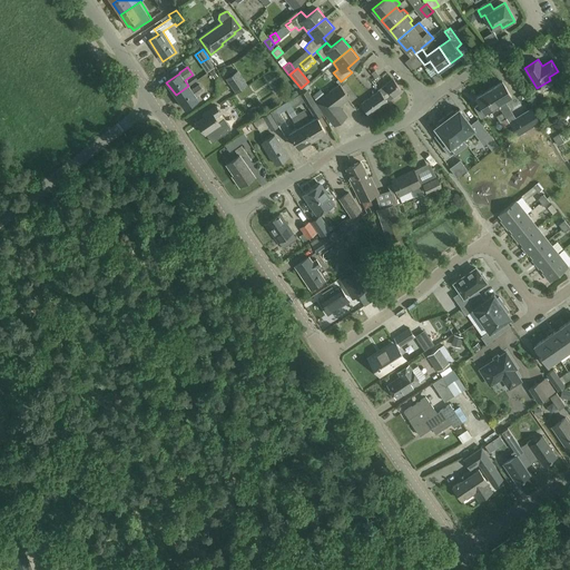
[(365,69),(356,76),(364,85),(372,79),(365,69)]
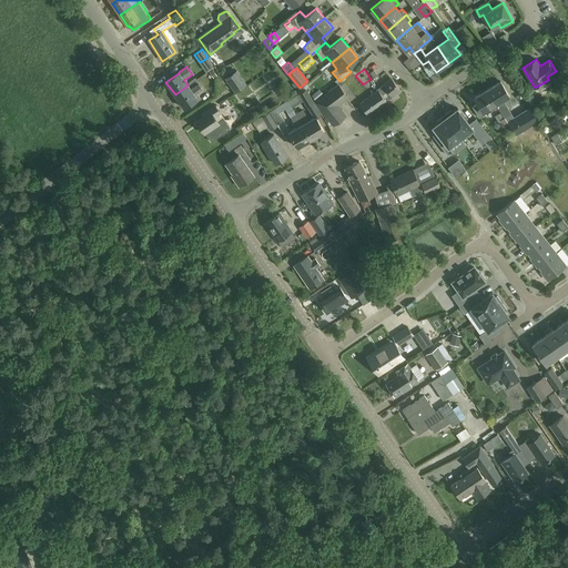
[(247,84),(237,70),(225,79),(235,93),(247,84)]
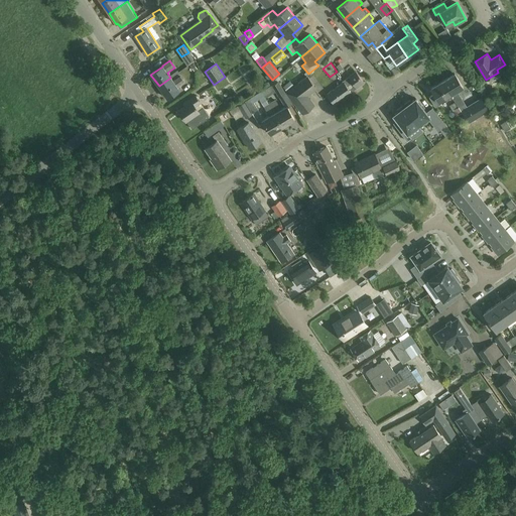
[(344,83),(351,92),(364,83),(356,72),(343,82),(344,83)]
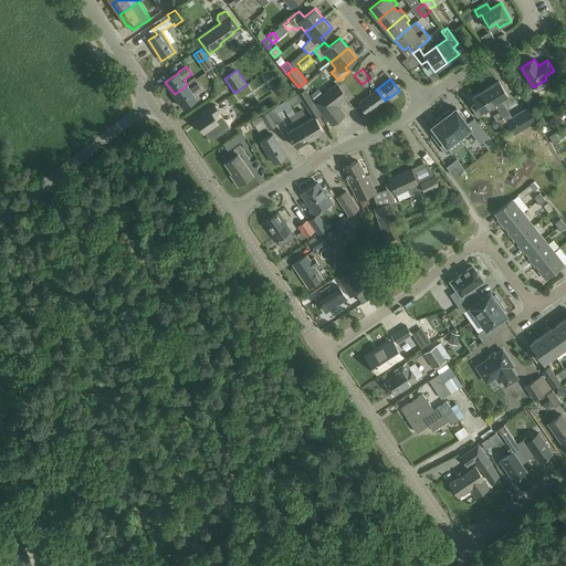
[(499,81),(485,88),(495,104),(496,106),(500,112),(503,117),(510,113),(502,100),(509,96),(499,81)]
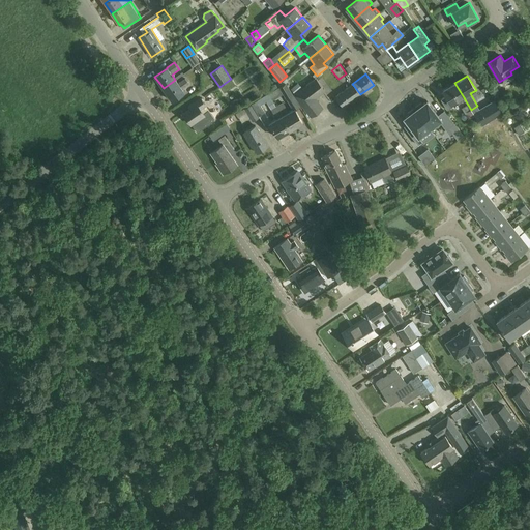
[(295,93),(294,94),(311,117),(324,108),(317,98),(326,91),(316,78),(301,89),(295,93)]
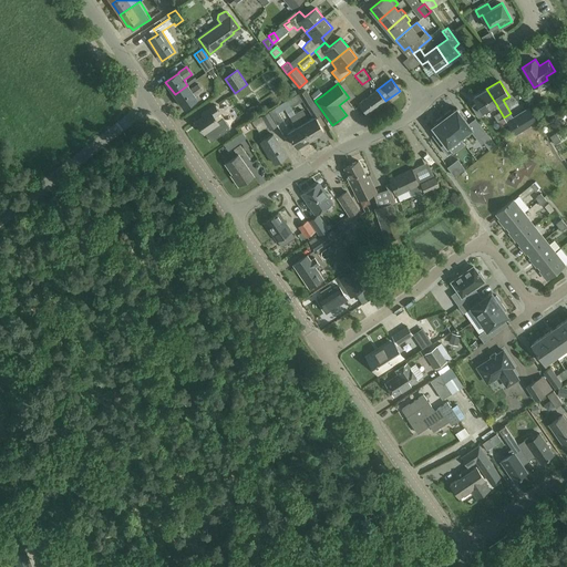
[(191,90),(187,85),(175,94),(184,109),(197,99),(195,95),(202,90),(198,84),(191,90)]
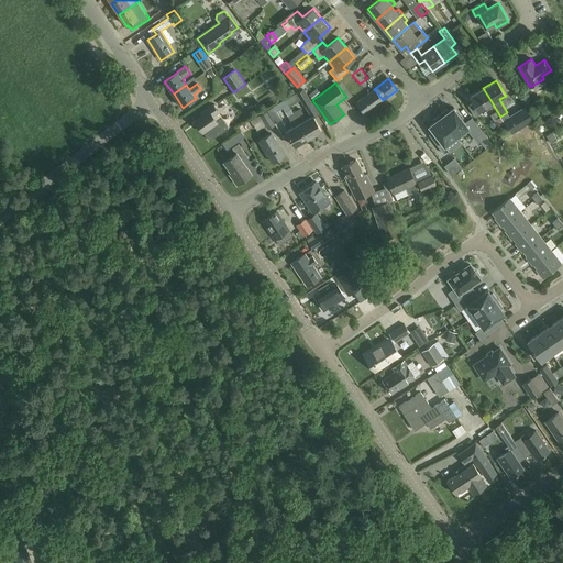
[(319,113),(304,88),(297,92),(312,118),(313,117),(319,113)]
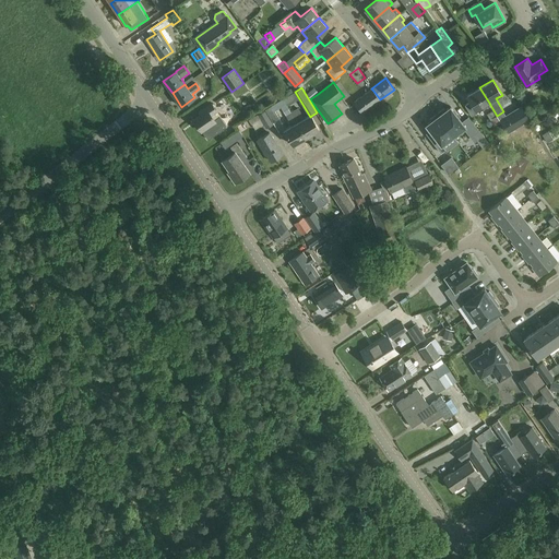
[(489,103),(479,87),(466,96),(471,102),(465,105),(472,116),(477,113),(476,110),(483,106),(484,108),(490,105),(489,103)]
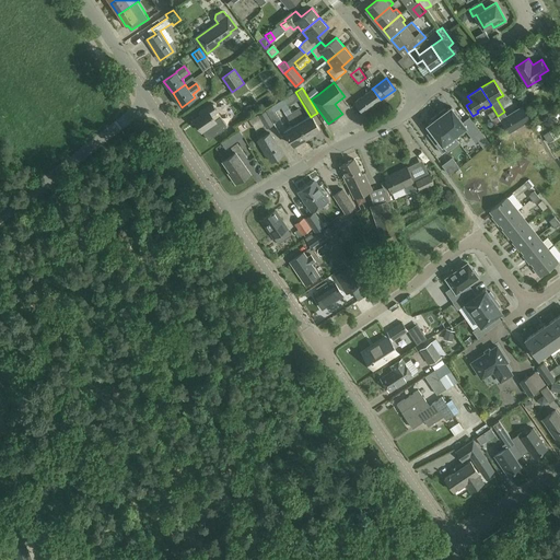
[(312,98),(318,94),(314,89),(307,94),(312,98)]
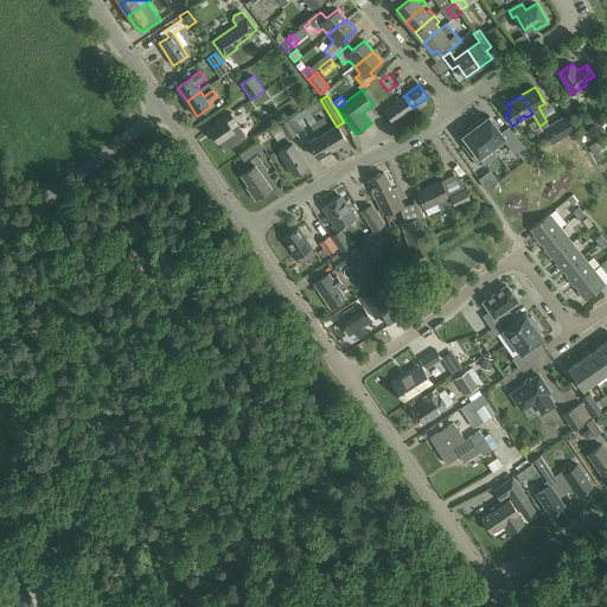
[(413,108),(404,97),(385,112),(394,122),(413,108)]
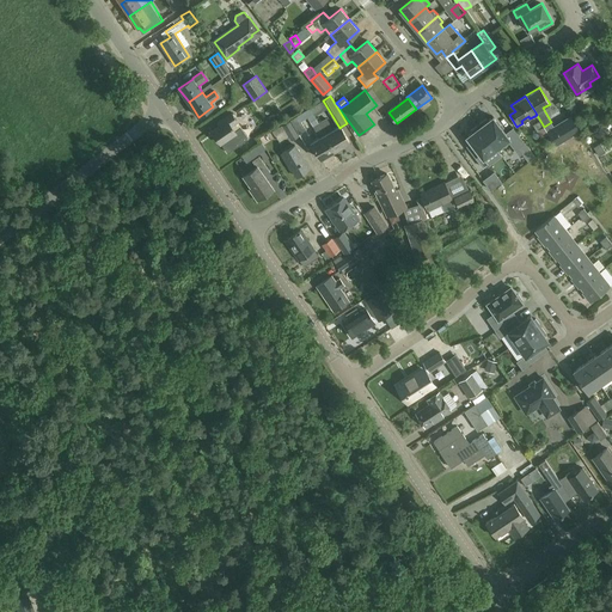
[(219,141),(234,129),(233,126),(238,122),(233,114),(219,123),(219,126),(212,130),(219,141)]
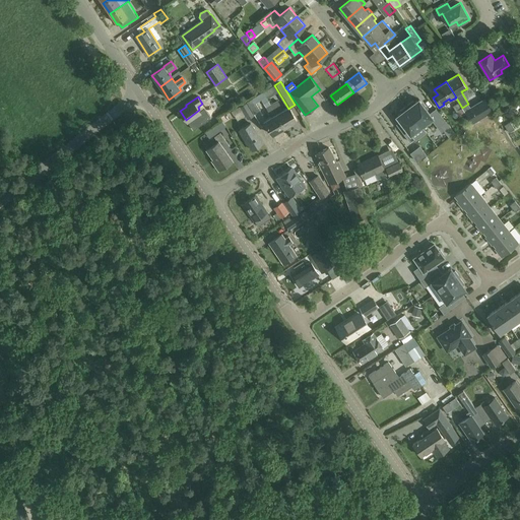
[(254,114),(260,111),(252,99),(247,102),(254,114)]
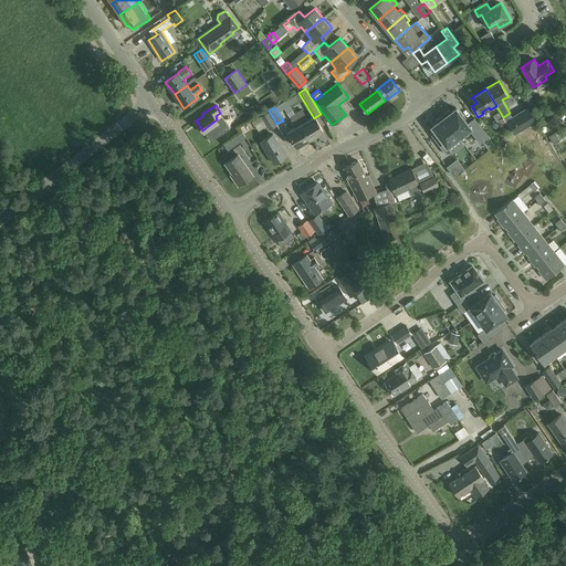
[(311,139),(324,132),(315,117),(314,118),(308,121),(302,109),(295,113),(311,139)]
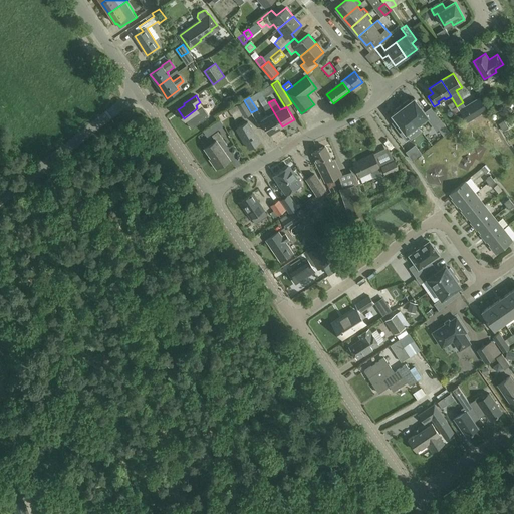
[(403,106),(417,125),(429,116),(416,99),(411,103),(410,101),(403,106)]
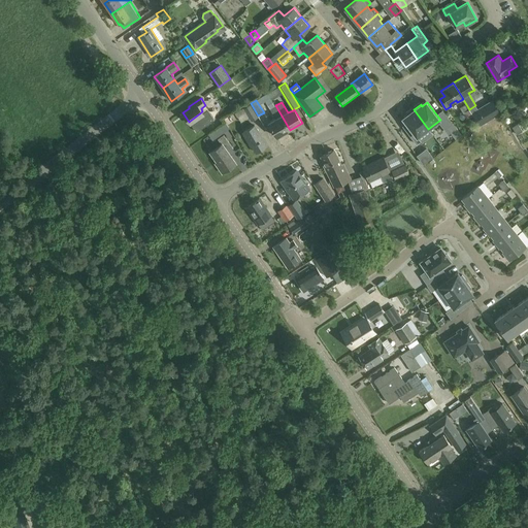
[(480,125),(500,112),(493,102),(473,113),(480,125)]
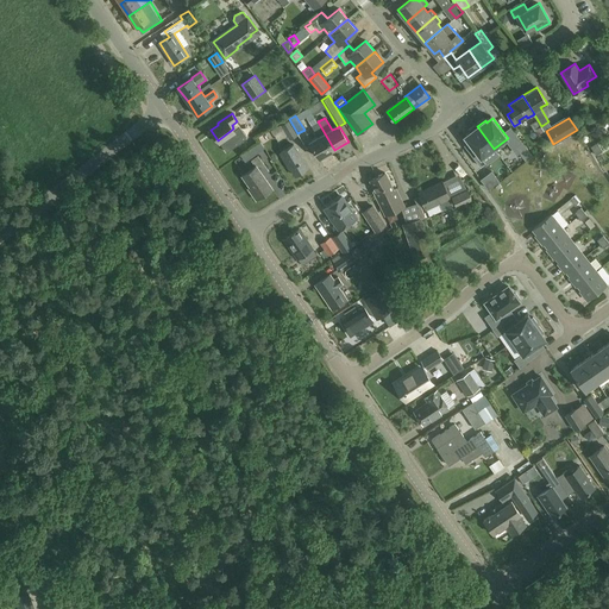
[(541,126),(538,120),(531,124),(538,138),(544,145),(550,140),(545,132),(545,133),(541,126)]
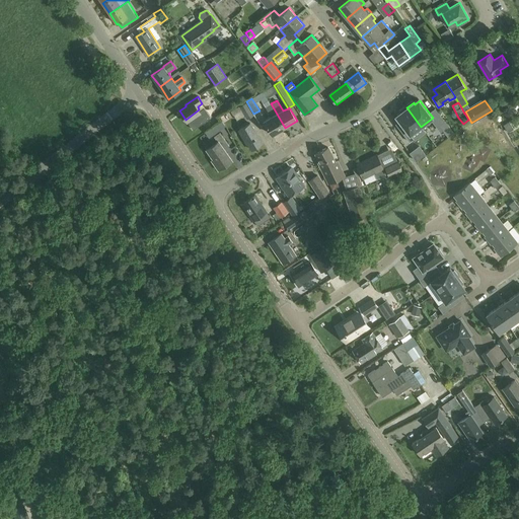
[(247,120),(252,116),(245,103),(231,112),(233,116),(234,116),(237,120),(245,116),(247,120)]
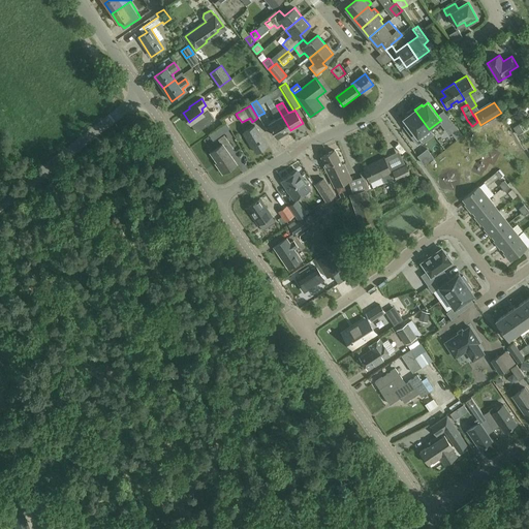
[(276,118),(269,122),(278,137),(290,130),(276,105),(273,107),(271,109),(276,118)]
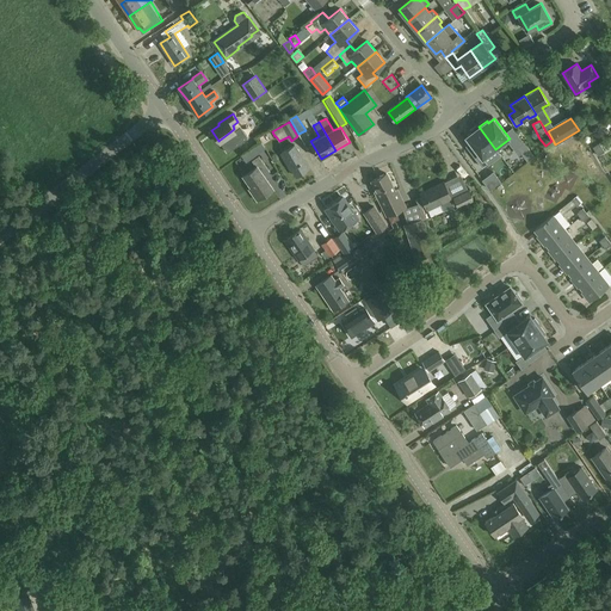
[(468,148),(482,167),(487,164),(483,159),(495,149),(479,127),(471,133),(473,134),(468,139),(473,144),(468,148)]
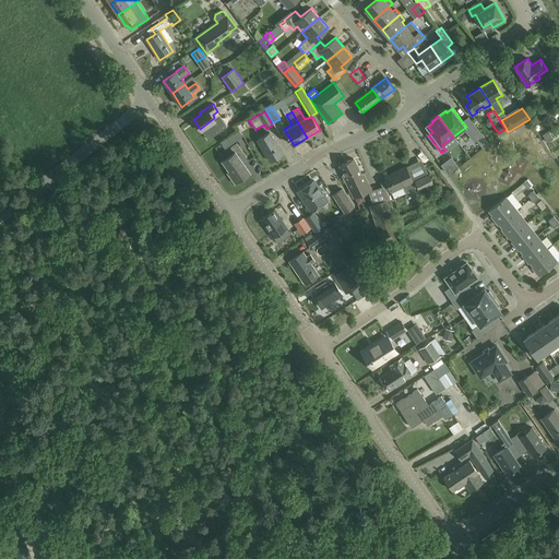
[(216,120),(214,118),(200,129),(207,140),(227,127),(221,118),(216,120)]
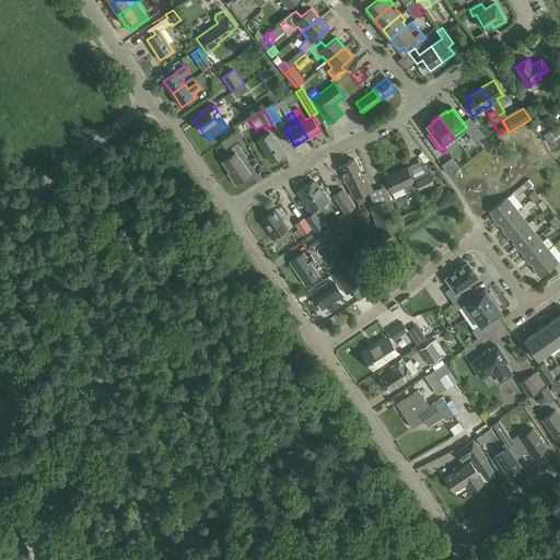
[(339,121),(329,126),(330,131),(341,127),(339,121)]
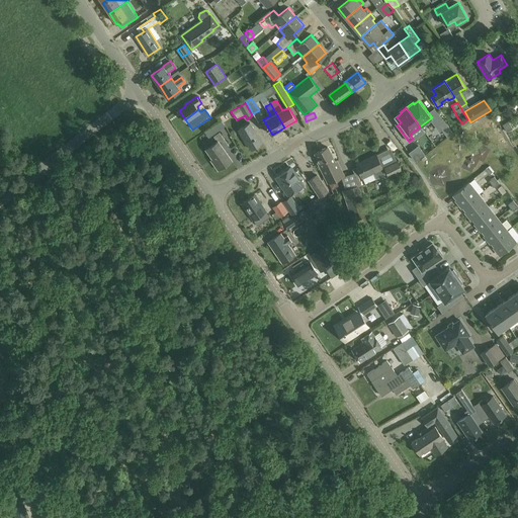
[(444,120),(439,125),(447,137),(453,133),(444,120)]
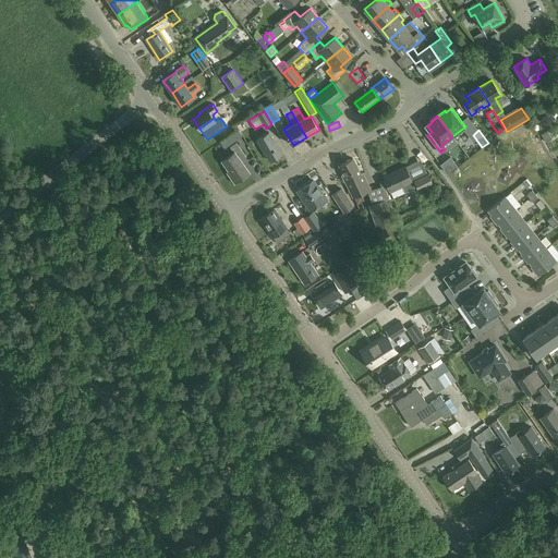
[(264,150),(270,161),(282,154),(269,133),(257,141),(264,152),(264,150)]
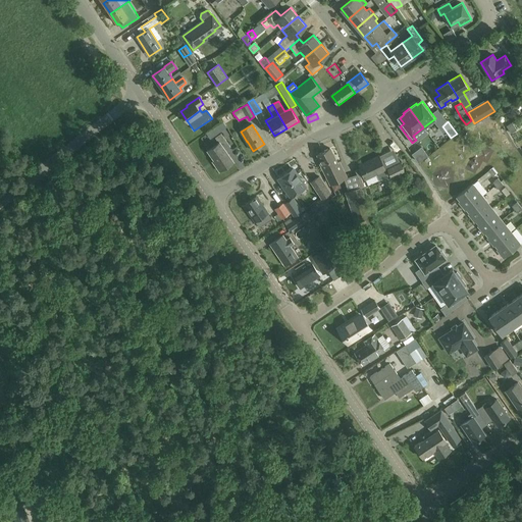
[(210,139),(216,135),(213,129),(206,134),(210,139)]
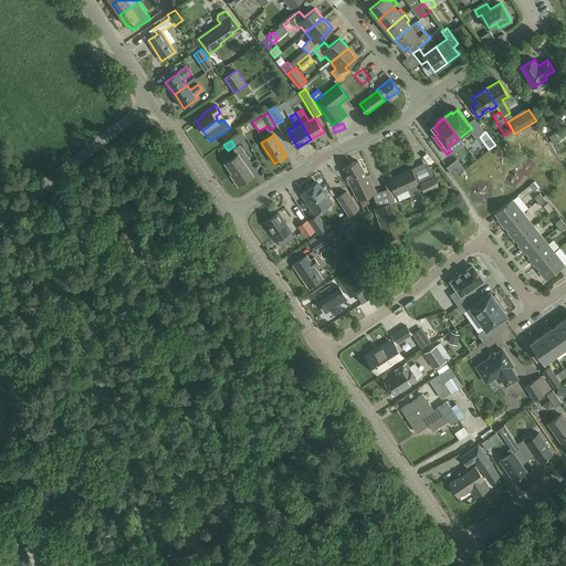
[(233,149),(238,155),(226,163),(236,176),(233,178),(239,186),(253,176),(244,163),(250,159),(240,145),(233,149)]
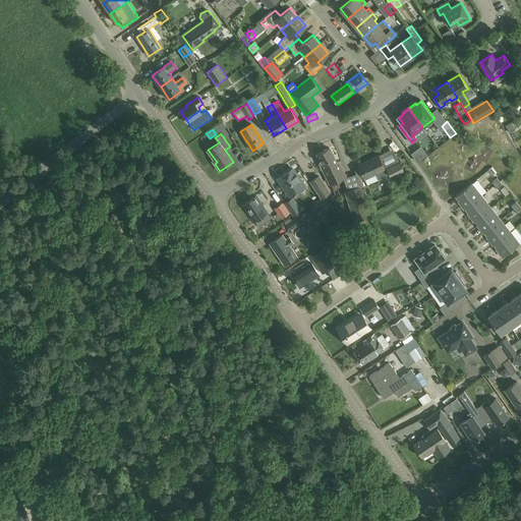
[(417,162),(427,155),(420,146),(411,153),(417,162)]
